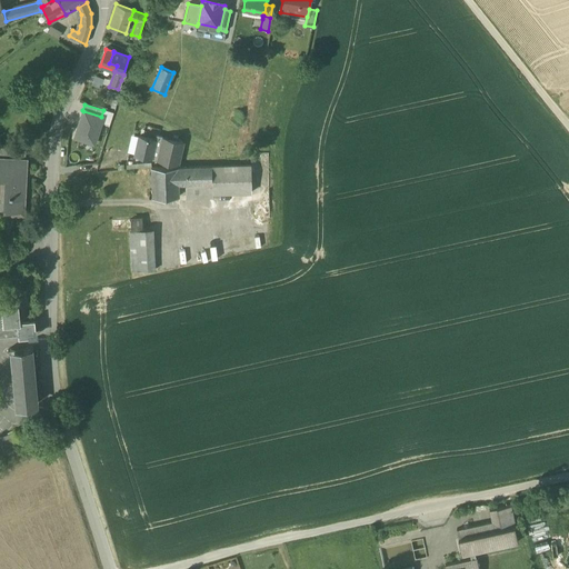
[(75,139),(95,146),(103,118),(101,117),(83,111),(75,139)]
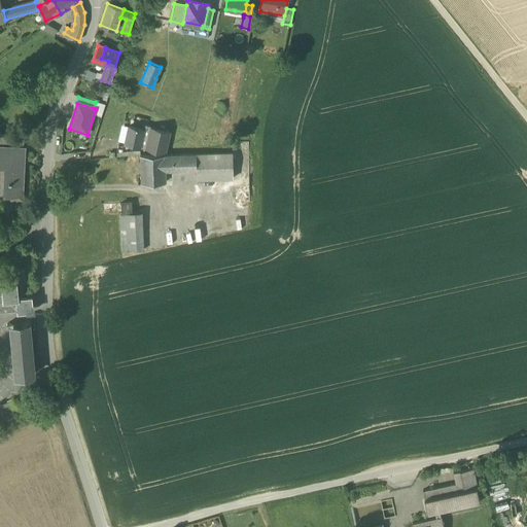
[(125,144),(141,148),(142,141),(144,130),(129,127),(125,144)]
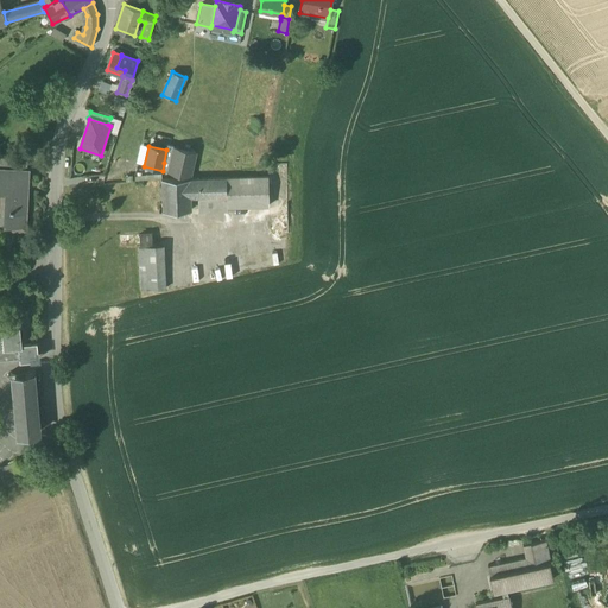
[(176,149),(172,165),(179,166),(183,150),(176,149)]
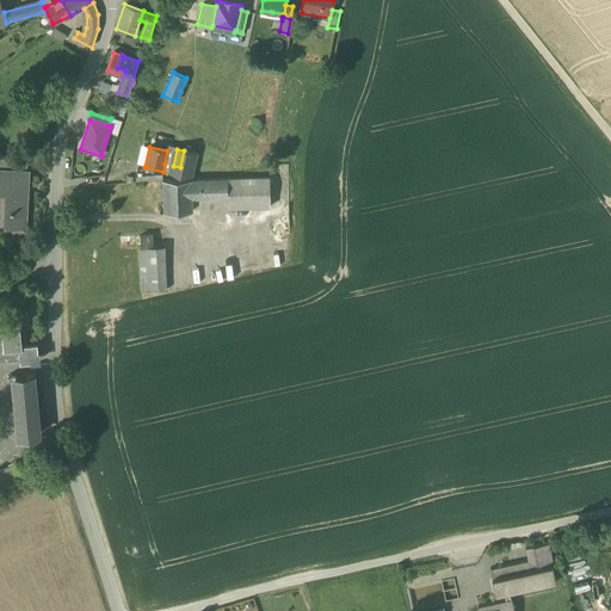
[(197,153),(184,150),(180,167),(178,176),(192,178),(192,176),(197,153)]
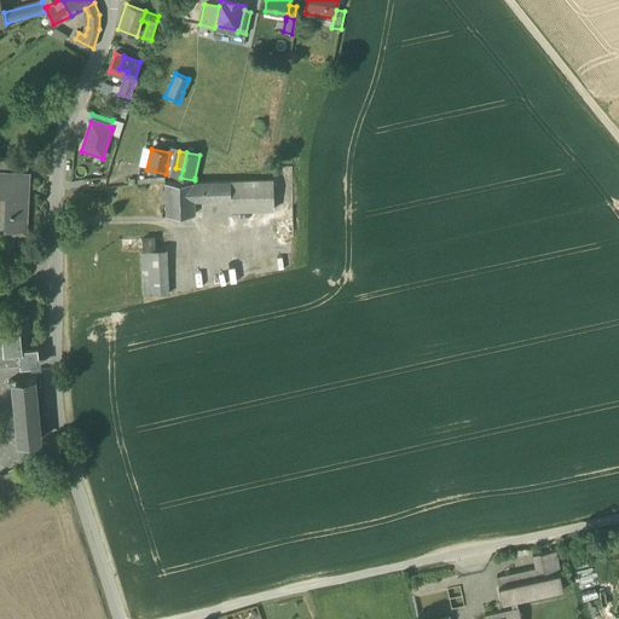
[(0,200),(6,195),(0,194),(0,158),(17,160),(16,178),(28,172),(29,157),(0,155),(0,200)]
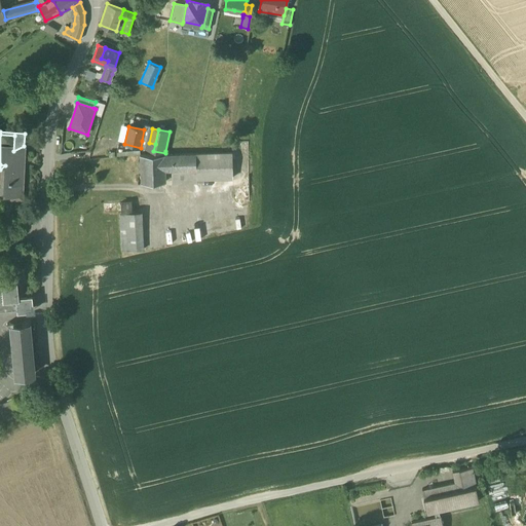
[(0,150),(13,151),(14,136),(0,135),(0,150)]
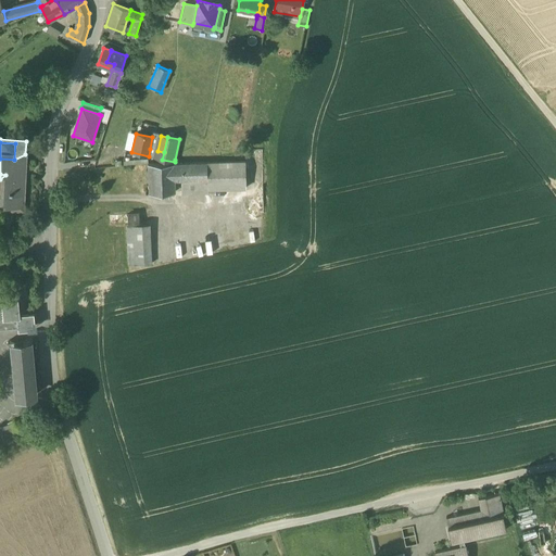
[(162,160),(164,152),(158,151),(150,149),(149,156),(162,160)]
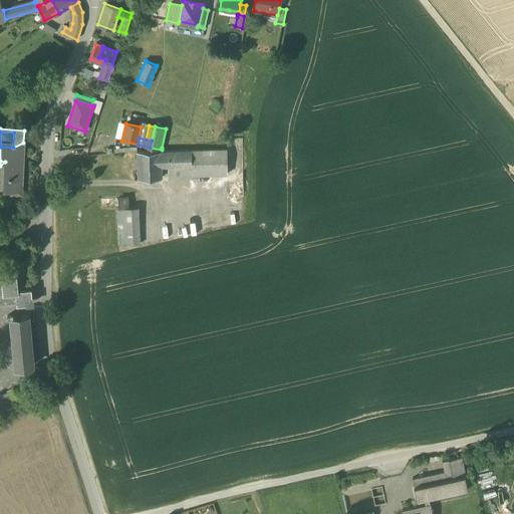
[(4,191),(5,162),(0,166),(0,195),(23,197),(25,143),(23,143),(13,148),(21,148),(19,192),(4,191)]
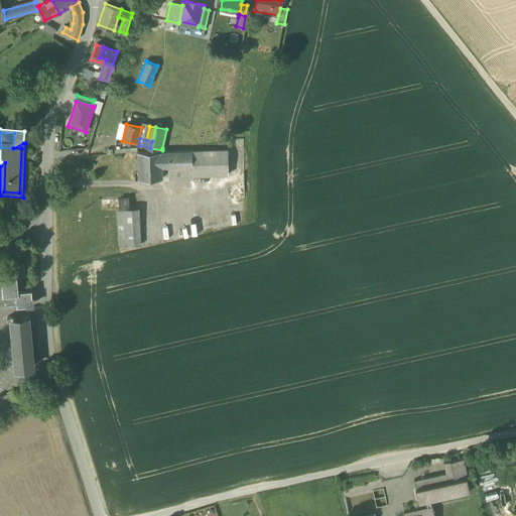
[(4,191),(19,192),(21,148),(13,148),(0,147),(0,161),(5,162),(4,191)]
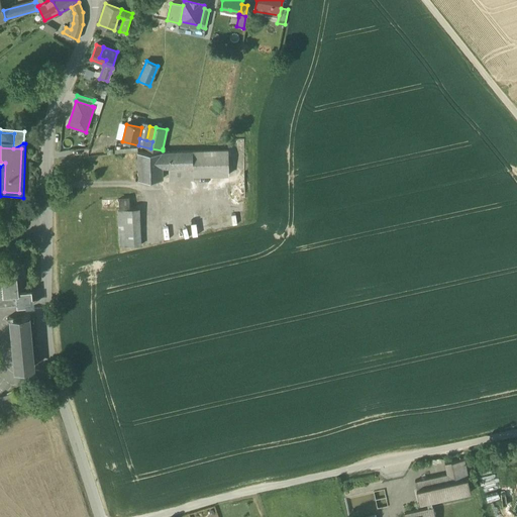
[(169,165),(169,181),(194,180),(194,177),(229,176),(228,150),(192,151),(162,152),(163,165),(169,165)]
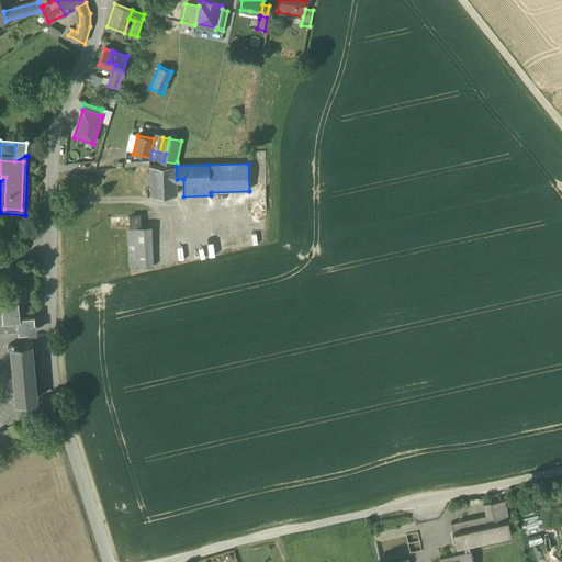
[(149,167),(150,198),(177,197),(177,179),(176,166),(149,167)]
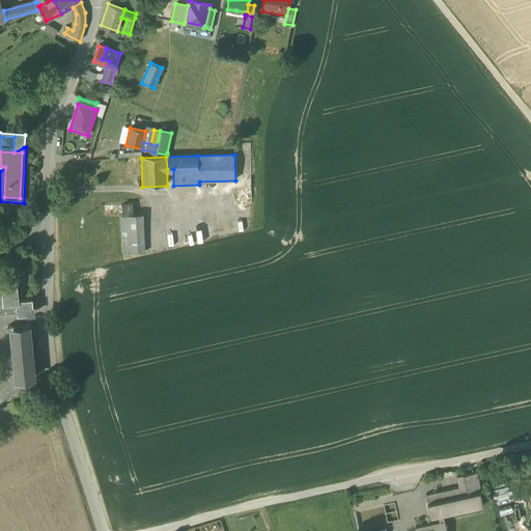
[(133,206),(121,206),(122,216),(133,216),(133,206)]
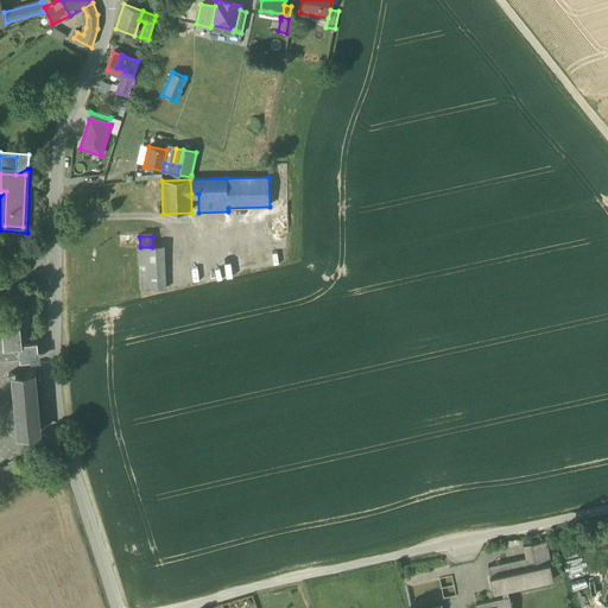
[(157,247),(152,247),(140,247),(139,247),(141,291),(166,290),(164,247),(157,247)]
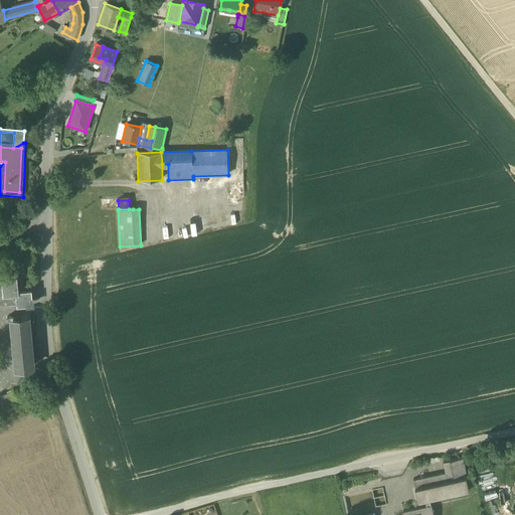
[(0,304),(16,303),(21,302),(20,292),(16,292),(15,277),(4,278),(4,277),(0,277),(0,304)]
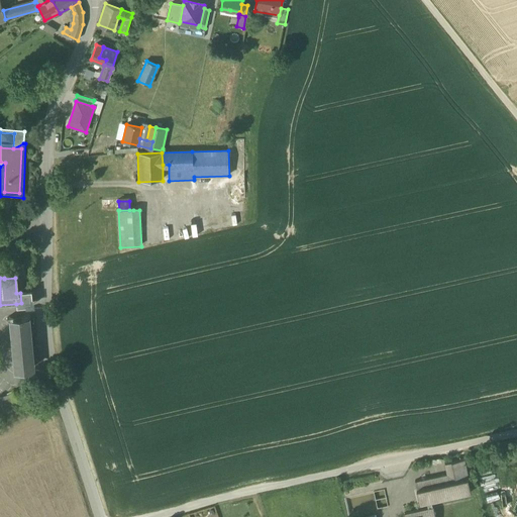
[(31,292),(20,293),(21,303),(16,304),(17,308),(33,306),(31,292)]
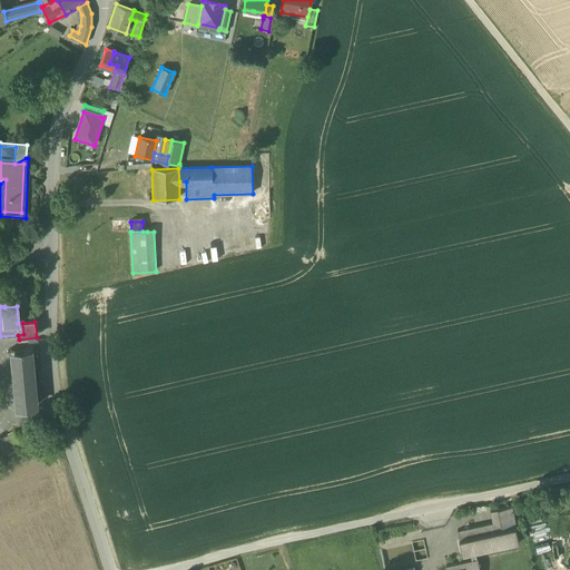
[(13,354),(19,409),(36,408),(30,352),(13,354)]
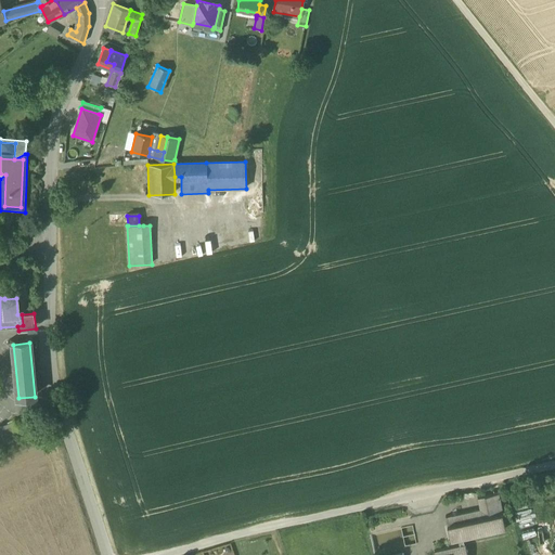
[(447,525),(450,540),(459,539),(463,538),(505,528),(502,513),(503,513),(499,492),(477,497),(480,508),(446,516),(447,525)]
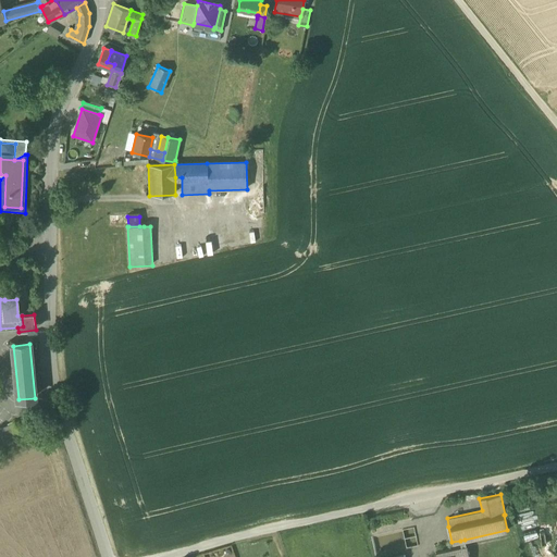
[(435,556),(469,556),(467,546),(466,546),(461,547),(435,553),(435,556)]
